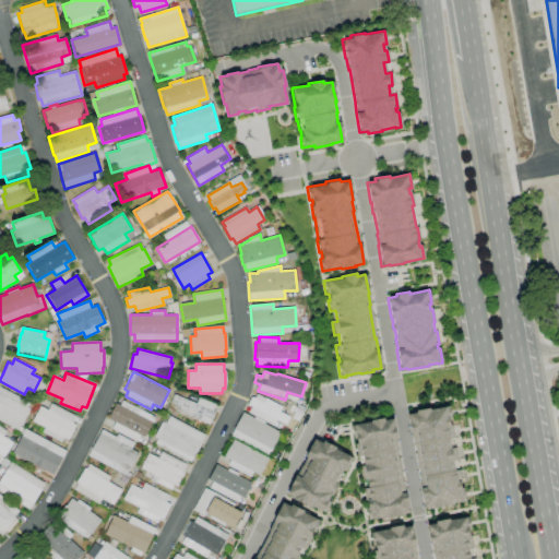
[(18,430),(0,421),(0,388),(30,403),(27,408),(30,409),(22,425),(21,424),(18,430)]
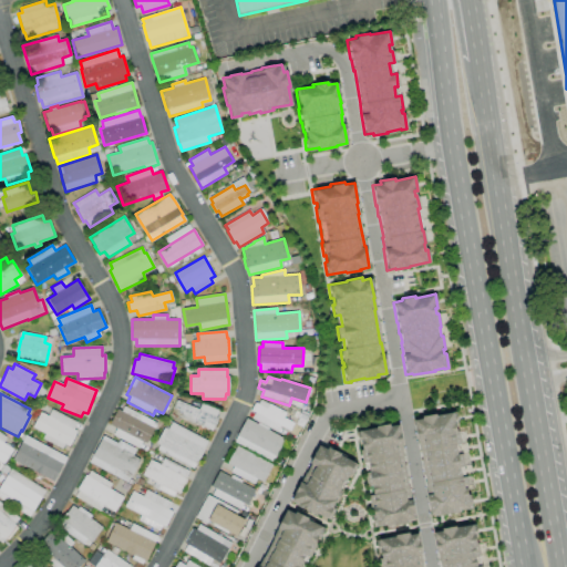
[(277,432),(251,419),(255,412),(251,411),(255,403),(258,404),(260,400),(287,414),(285,419),(294,423),(290,431),(280,425),(277,432)]
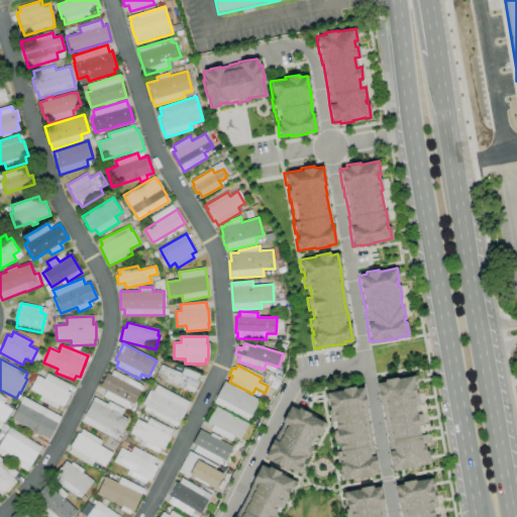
[(193,393),(184,389),(185,389),(177,385),(176,386),(164,381),(167,376),(159,373),(162,366),(182,374),(184,367),(199,374),(197,380),(200,381),(196,389),(195,388),(193,393)]
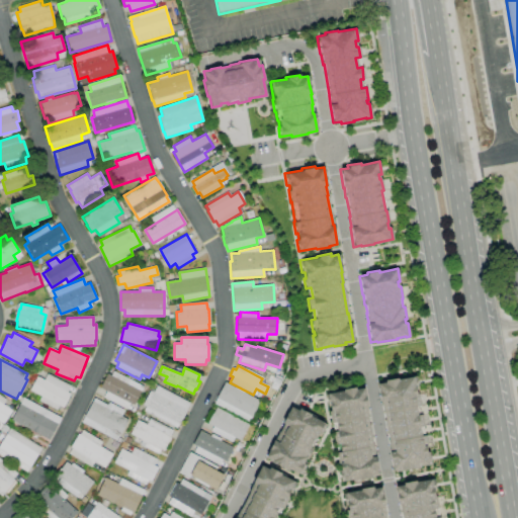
[(126,410),(103,398),(106,392),(100,389),(107,373),(111,375),(113,371),(144,387),(134,406),(131,404),(126,410)]
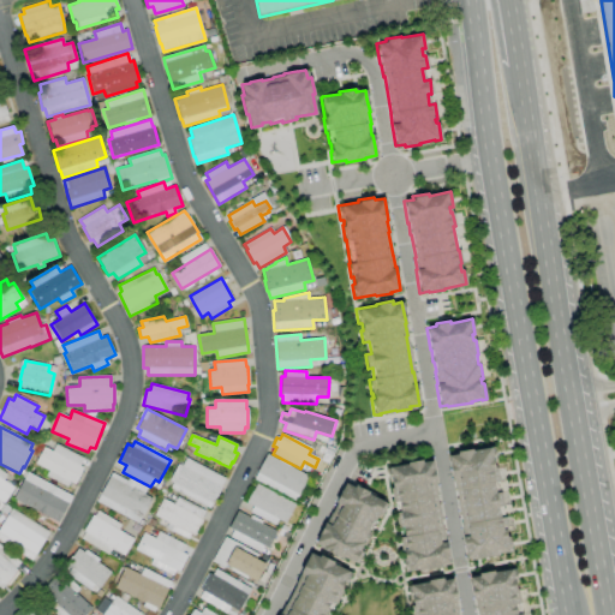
[(67,488),(46,476),(49,471),(35,464),(45,447),(52,452),(57,445),(84,459),(79,466),(84,469),(76,485),(70,482),(67,488)]
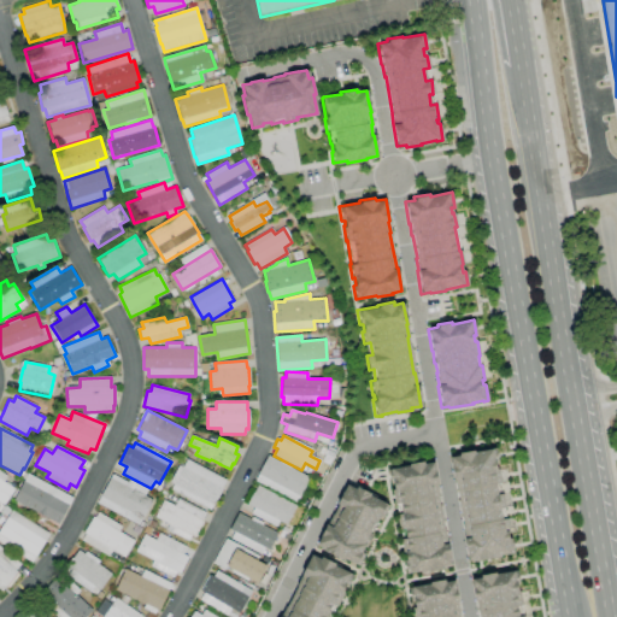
[(448,457),(458,456),(457,453),(474,450),(474,451),(494,448),(498,463),(494,463),(495,470),(498,470),(500,482),(494,483),(495,495),(501,494),(504,507),(499,509),(501,519),(506,518),(509,533),(507,533),(509,538),(511,538),(513,554),(507,556),(507,554),(492,557),(492,558),(477,560),(477,558),(468,560),(463,539),(464,539),(462,527),(463,527),(457,491),(456,491),(453,479),(452,479),(448,457)]
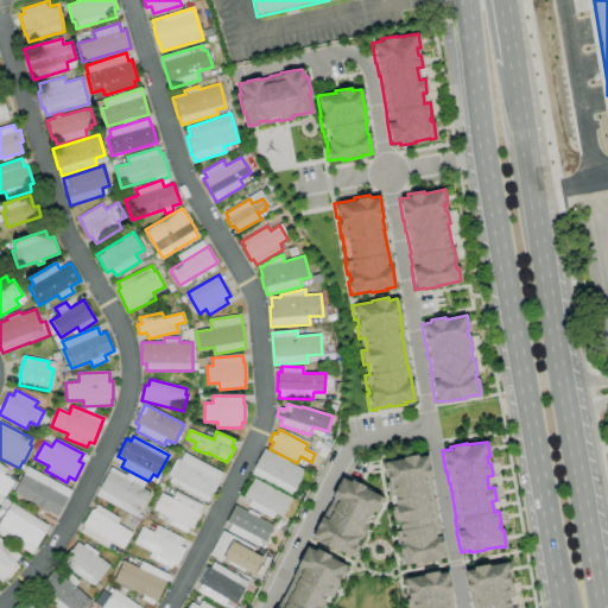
[(292,496),(251,474),(254,467),(264,449),(276,455),(277,454),(287,460),(287,461),(305,472),(292,496)]
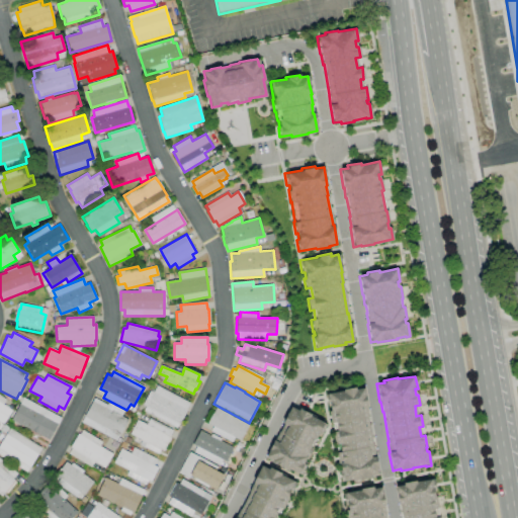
[(176,428),(144,411),(146,407),(143,405),(150,391),(153,393),(157,385),(190,404),(176,428)]
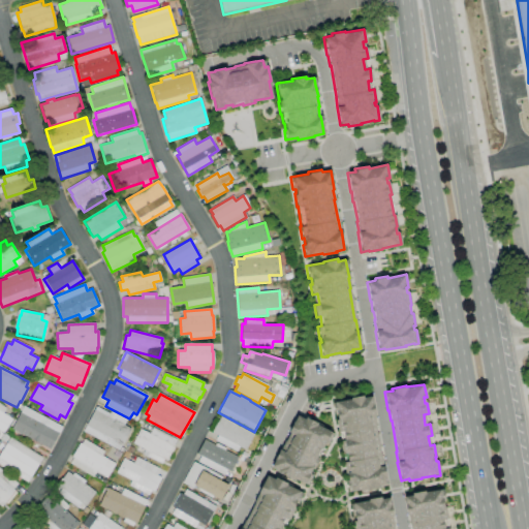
[(371,396),(363,398),(363,395),(348,398),(349,399),(331,402),(334,414),(336,414),(337,421),(336,421),(338,432),(342,431),(344,441),(339,442),(342,454),(345,453),(347,462),(343,463),(345,475),(346,475),(347,478),(345,479),(347,494),(353,493),(352,492),(366,490),(366,491),(379,488),(378,486),(386,485),(383,466),(381,456),(380,457),(375,426),(375,425),(373,414),(374,414),(371,396)]
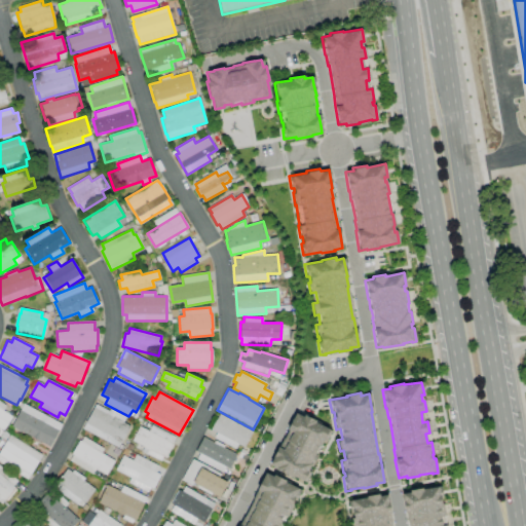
[(0,430),(0,402),(6,406),(2,411),(12,417),(3,430),(1,429),(0,430)]
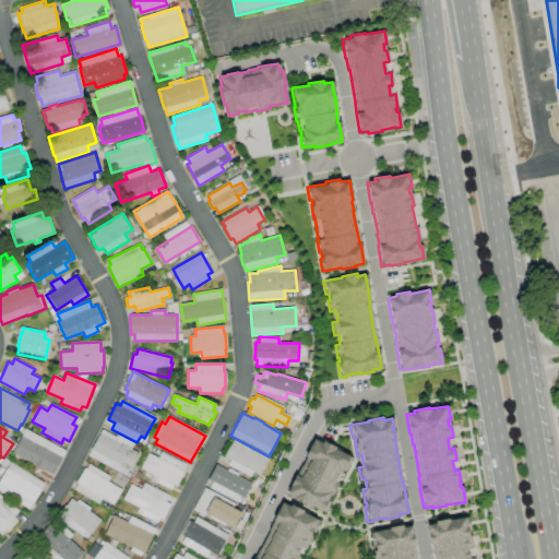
[(54,475),(12,453),(25,429),(66,451),(54,475)]
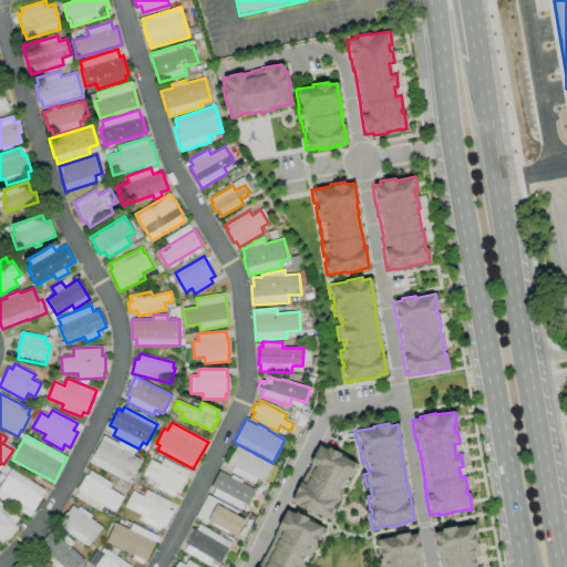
[(127,483),(90,463),(103,436),(117,444),(120,441),(136,450),(133,455),(141,460),(132,477),(131,477),(127,483)]
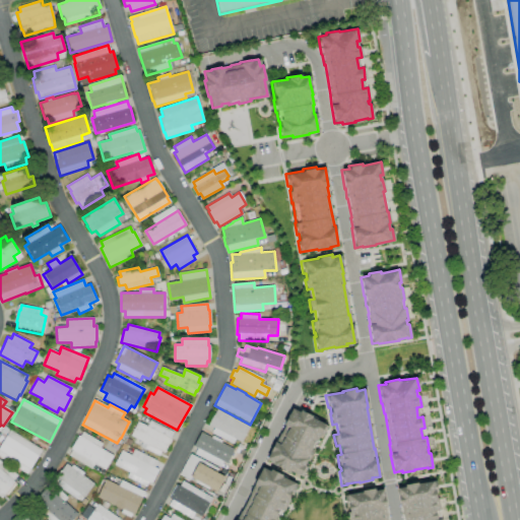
[(266,458),(269,452),(268,452),(274,441),(275,442),(283,426),(282,425),(287,414),(288,415),(291,408),(299,412),(300,409),(312,415),(311,417),(325,425),(324,425),(327,427),(321,438),(318,437),(316,440),(318,442),(313,452),(312,451),(308,460),(306,459),(303,465),(306,467),(302,476),(289,470),(288,472),(270,463),(271,461),(266,458)]
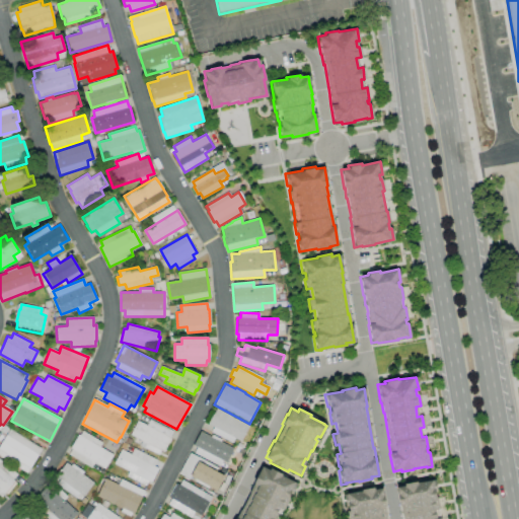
[(232,443),(211,433),(214,428),(208,425),(213,415),(214,415),(217,409),(249,425),(241,441),(235,438),(232,443)]
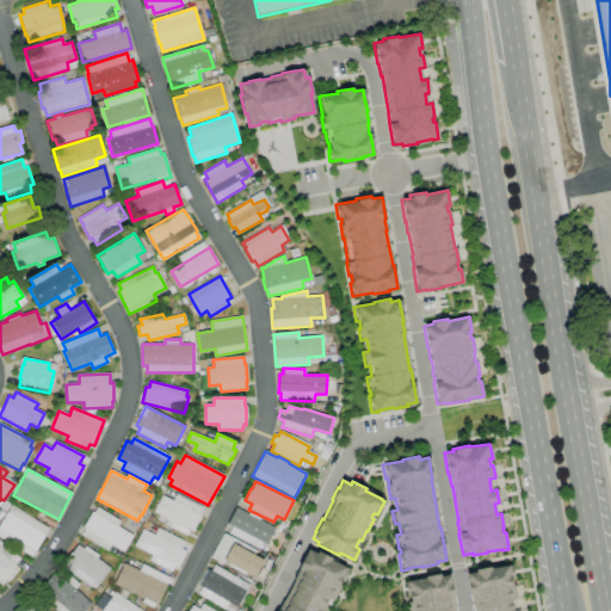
[(186,536),(160,523),(164,517),(154,512),(162,497),(173,501),(177,494),(204,508),(201,516),(192,532),(189,530),(186,536)]
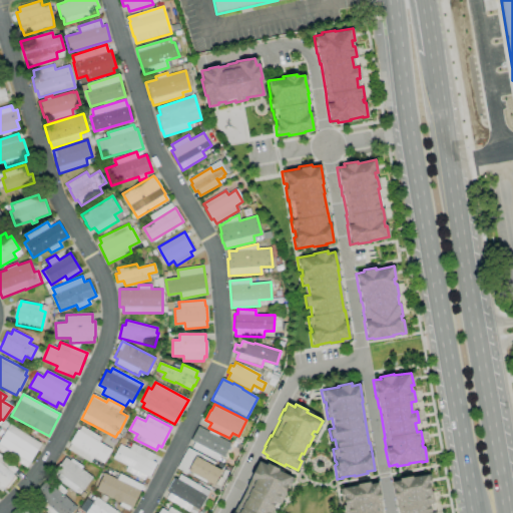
[(26,468),(0,451),(0,440),(10,424),(41,444),(26,468)]
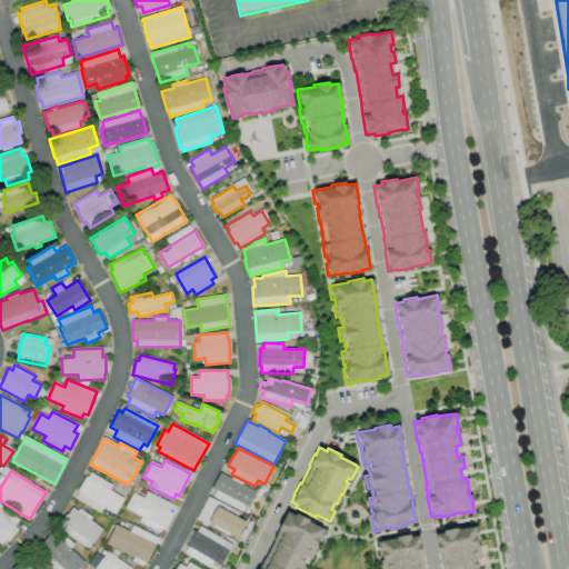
[(115,513),(103,507),(100,513),(76,498),(79,492),(78,491),(87,477),(88,478),(90,472),(112,486),(110,490),(123,499),(115,513)]
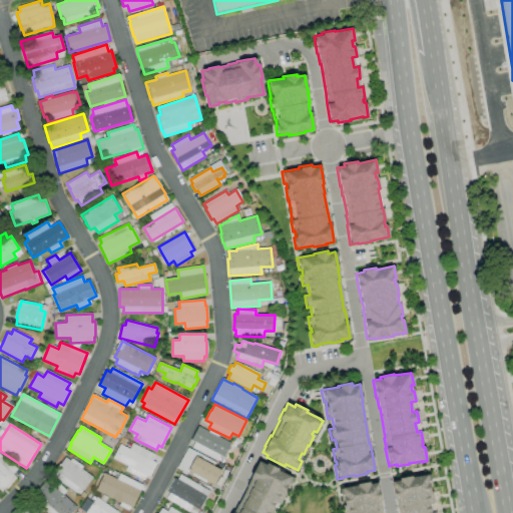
[(217,461),(191,448),(194,443),(190,441),(197,427),(208,432),(209,430),(218,435),(217,437),(230,444),(223,458),(220,456),(217,461)]
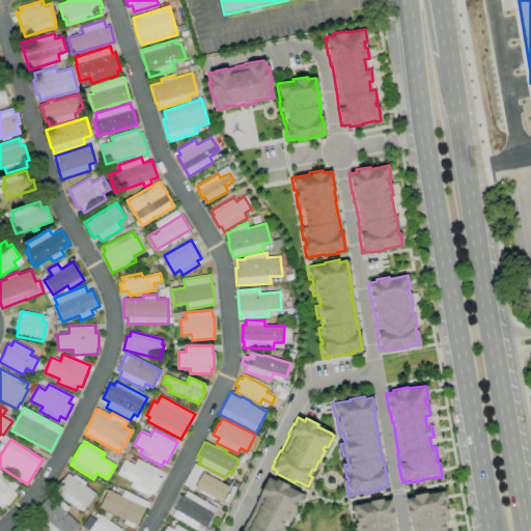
[(148,497),(130,487),(132,482),(116,475),(124,459),(135,465),(137,459),(161,471),(158,477),(163,479),(156,494),(151,492),(148,497)]
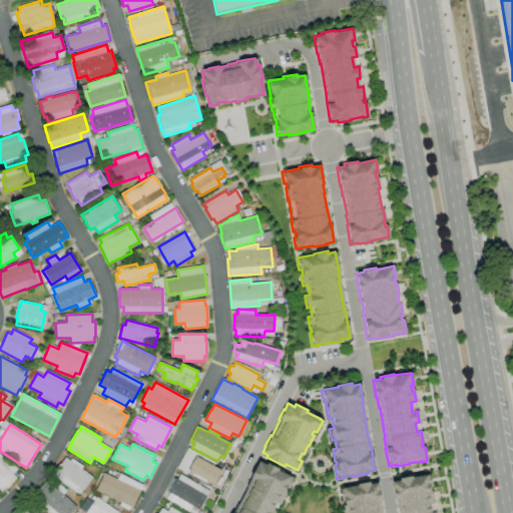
[(213,485),(188,471),(187,474),(176,468),(187,448),(215,463),(213,466),(221,470),(218,476),(213,485)]
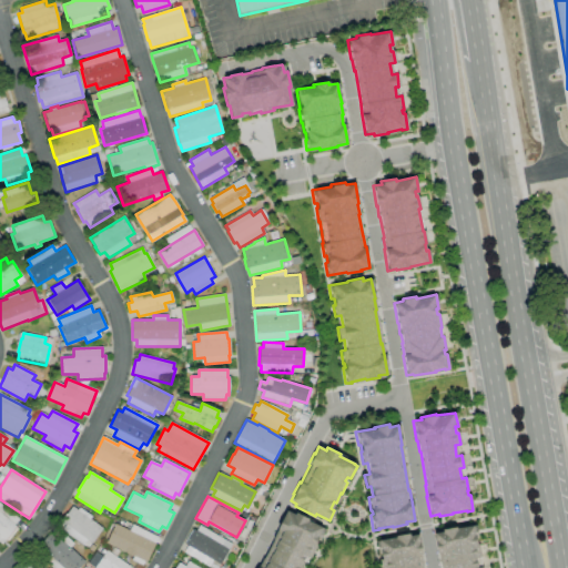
[(2,545),(0,543),(0,501),(19,519),(14,525),(17,527),(2,545)]
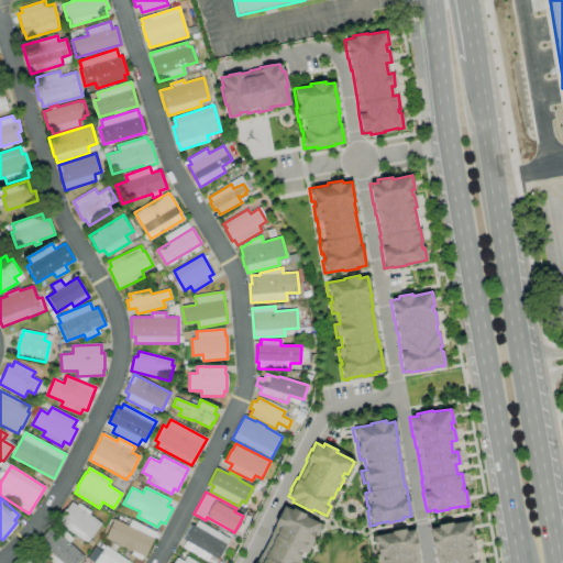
[(83,541),(62,526),(65,520),(61,517),(66,509),(66,510),(72,503),(77,506),(79,504),(90,511),(89,515),(101,523),(90,539),(86,536),(83,541)]
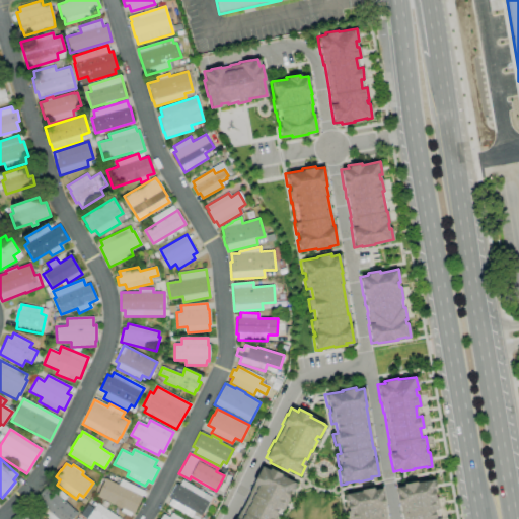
[(297,484),(281,475),(282,473),(269,467),(268,469),(261,466),(252,484),(248,493),(249,493),(240,510),(239,510),(235,518),(277,518),(282,509),(283,509),(288,498),(287,497),(289,493),(292,495),(297,484)]
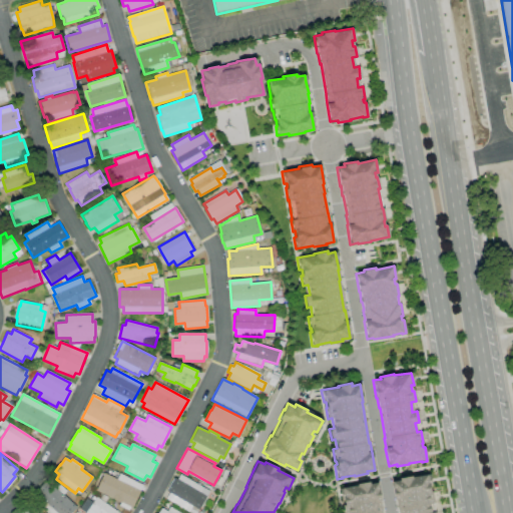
[(119,506),(121,502),(96,491),(105,473),(117,480),(120,474),(143,485),(132,508),(130,507),(129,511),(119,506)]
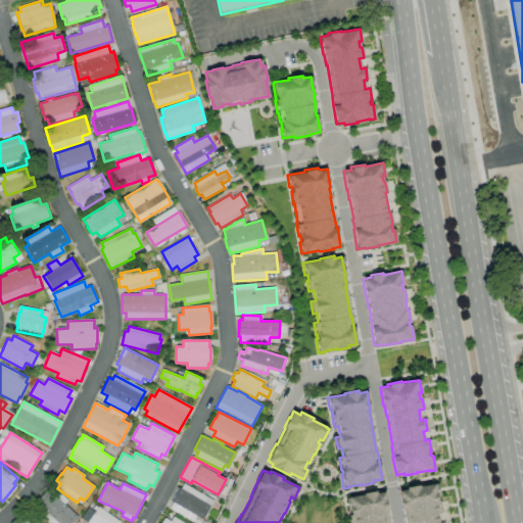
[(192,522),(170,509),(173,503),(171,502),(179,487),(181,488),(184,483),(214,502),(202,520),(195,516),(192,522)]
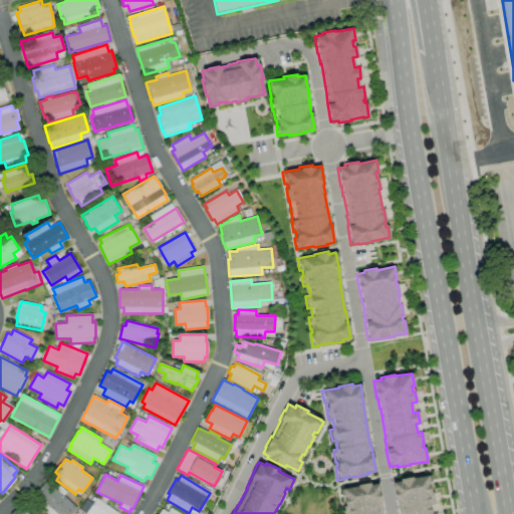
[(392,482),(399,481),(399,479),(412,476),(412,478),(430,475),(432,487),(429,487),(430,493),(432,493),(434,503),(429,504),(431,513),(436,513),(398,513),(398,510),(397,510),(395,500),(392,482)]
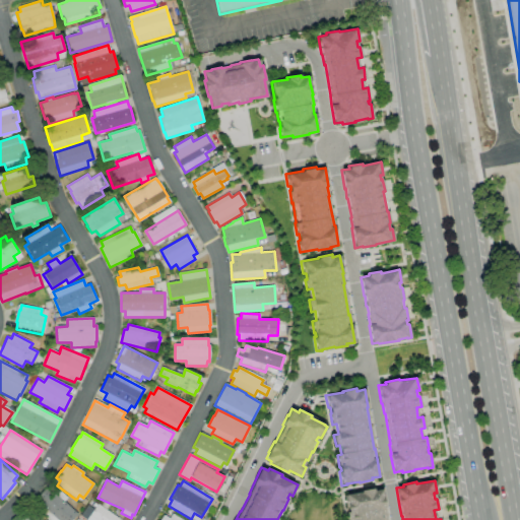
[(71,519),(48,519),(31,505),(36,501),(36,500),(48,486),(51,490),(55,485),(67,498),(64,502),(77,514),(71,519)]
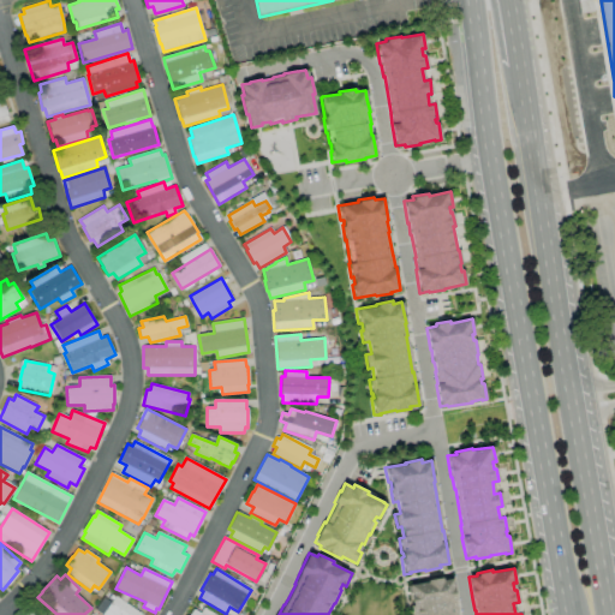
[(452,578),(443,579),(442,577),(427,580),(427,581),(406,585),(408,599),(411,599),(413,607),(411,607),(412,614),(457,614),(457,611),(455,599),(452,578)]
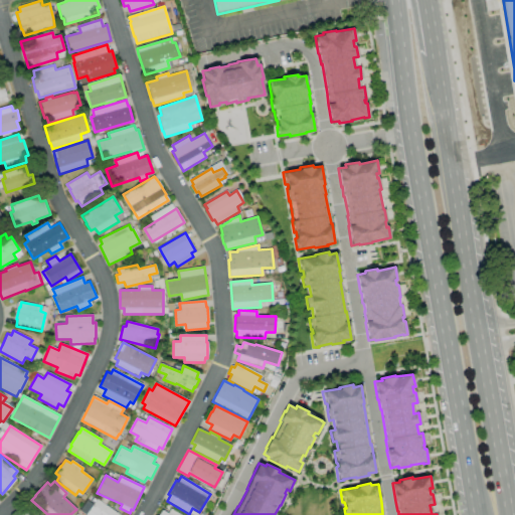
[(86,514),(97,499),(118,513),(116,514),(86,514)]
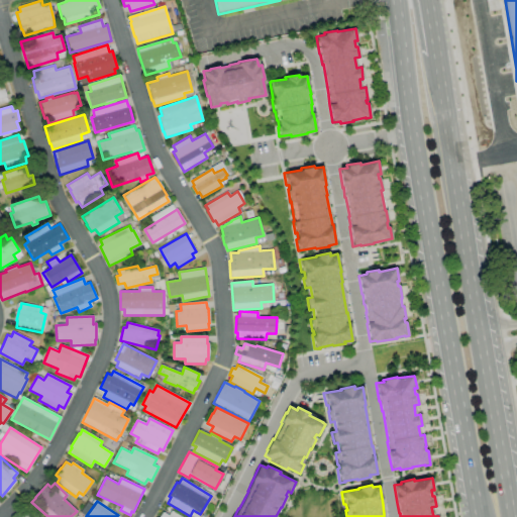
[(20,516),(38,516),(31,508),(20,516)]
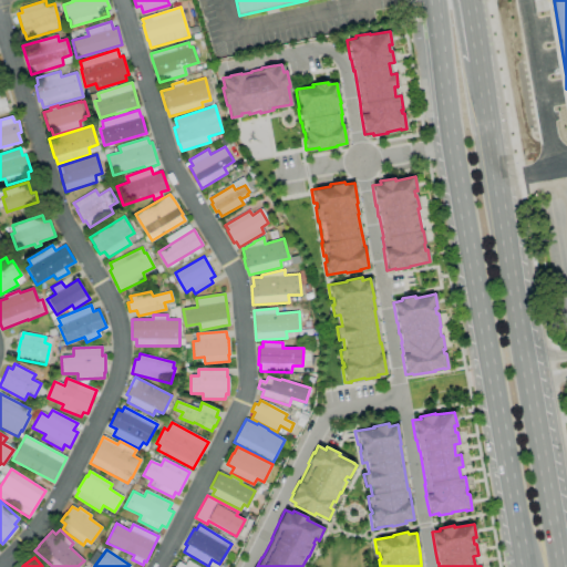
[(197,566),(183,557),(175,566),(197,566)]
